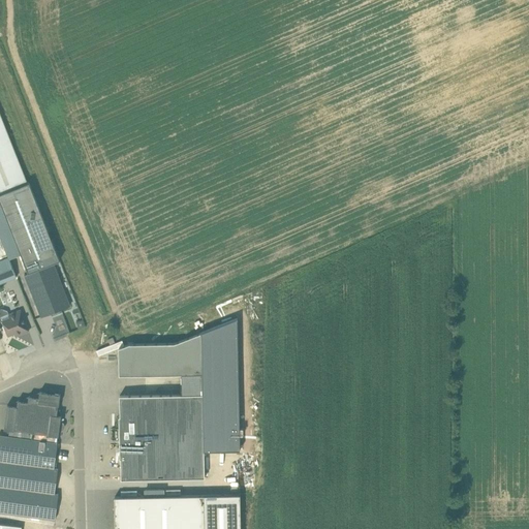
[(0,113),(0,189),(27,181),(0,113)]
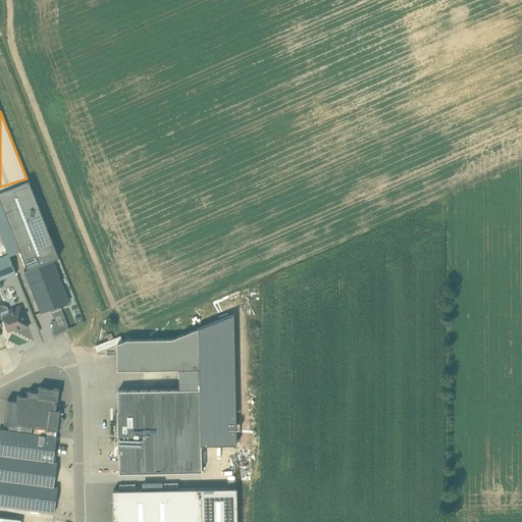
[(0,192),(0,196),(29,268),(59,257),(29,180),(0,192)]
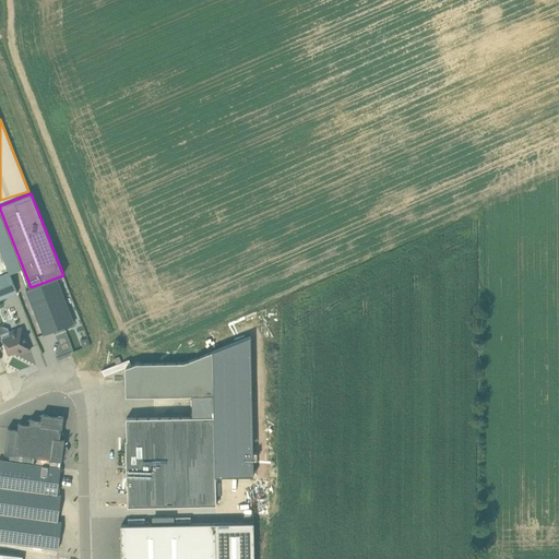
[(0,275),(0,298),(18,292),(10,272),(0,275)]
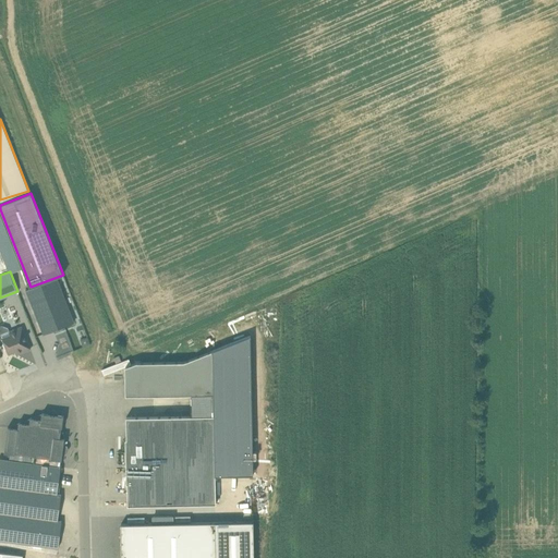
[(26,290),(44,334),(74,322),(57,278),(31,288),(26,290)]
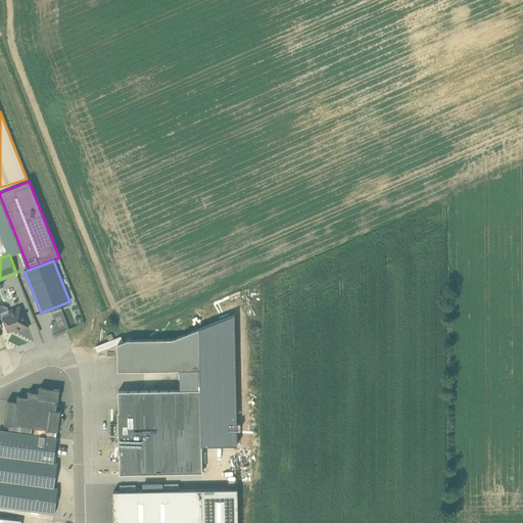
[(3,318),(8,332),(14,329),(15,332),(29,327),(21,307),(9,312),(10,315),(3,318)]
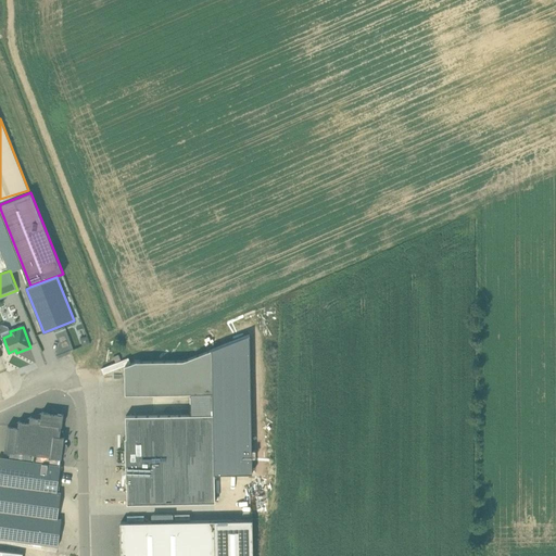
[(126,438),(125,438),(126,482),(127,482),(127,504),(215,502),(215,474),(252,472),(252,453),(249,335),(213,349),(185,361),(140,361),(137,361),(125,365),(125,394),(191,392),(193,392),(194,414),(191,414),(126,416),(126,438)]
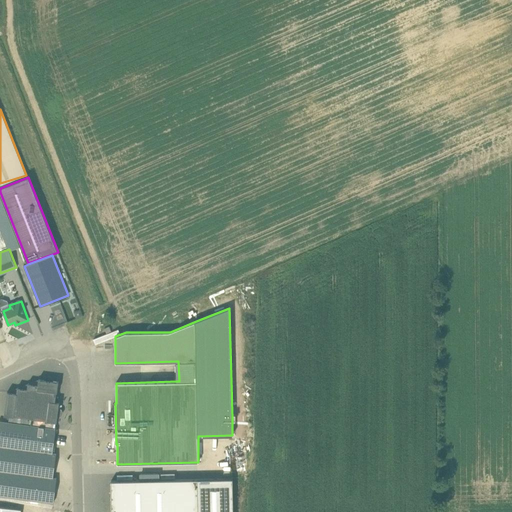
[(17,393),(7,392),(4,415),(9,416),(9,422),(39,426),(40,419),(57,422),(59,402),(55,402),(59,382),(39,379),(38,385),(28,383),(27,389),(17,388),(17,393)]
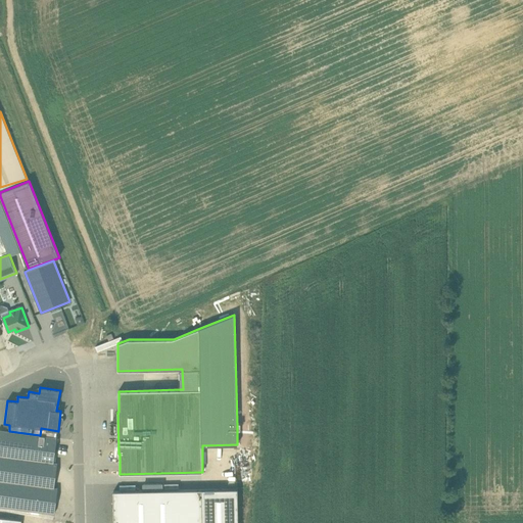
[(40,435),(9,431),(0,430),(0,506),(54,514),(58,488),(54,487),(57,463),(54,463),(57,438),(40,435)]
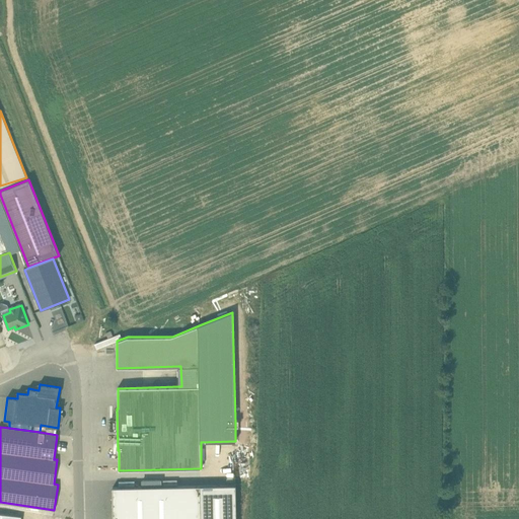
[(143,487),(113,488),(113,518),(236,518),(235,485),(202,486),(201,486),(160,487),(143,487)]
